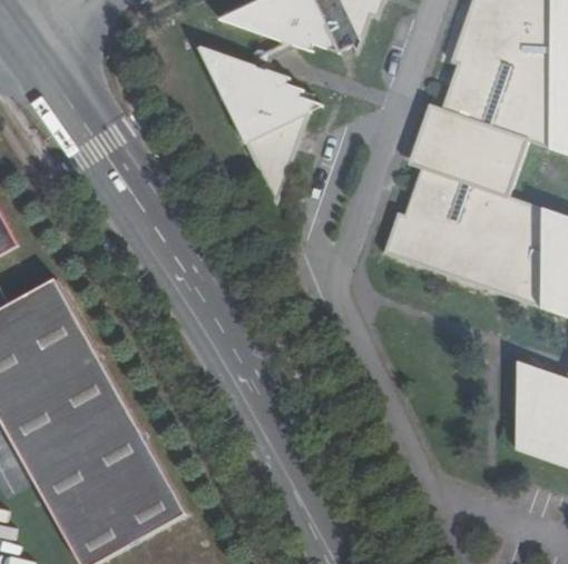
[(257,0),(223,17),(223,18),(312,47),(314,41),(340,49),(348,46),(358,50),(371,12),(378,15),(382,0),(257,0)]
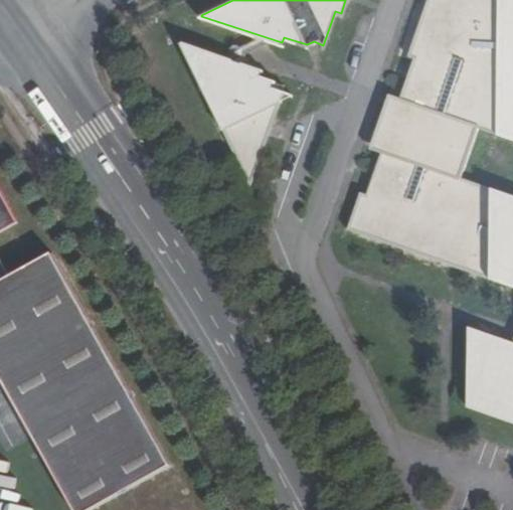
[(424,0),(407,52),(412,54),(398,96),(397,95),(396,98),(399,99),(397,106),(383,101),(372,136),(385,140),(382,149),(380,149),(365,191),(360,189),(348,224),(512,283),(512,334),(511,340),(479,328),(474,340),(467,337),(467,403),(512,419),(512,0),(424,0)]
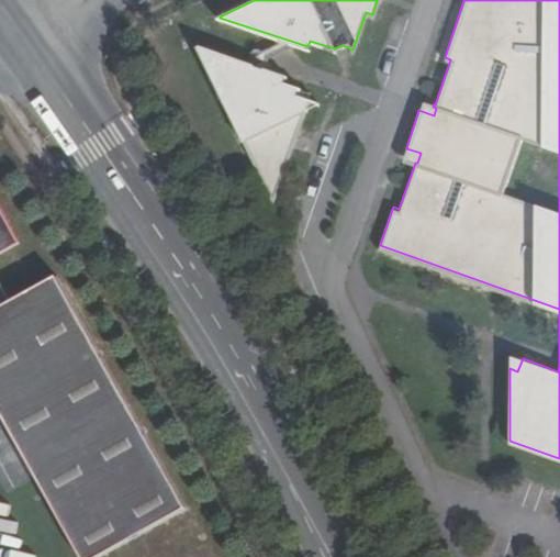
[(284,75),(198,45),(272,200),(308,100),(295,96),(299,89),(282,82),(284,75)]
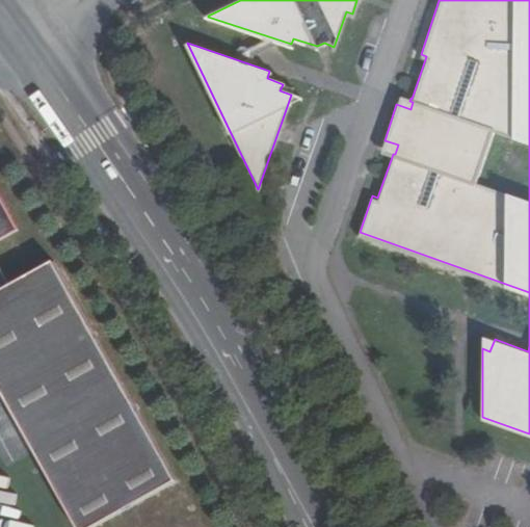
[(400,95),(396,104),(411,109),(413,102),(409,101),(411,98),(400,95)]
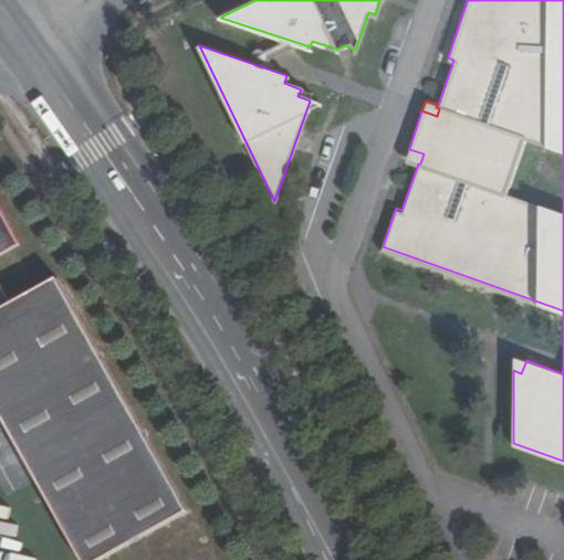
[(424,154),(409,149),(406,159),(418,164),(420,164),(424,154)]
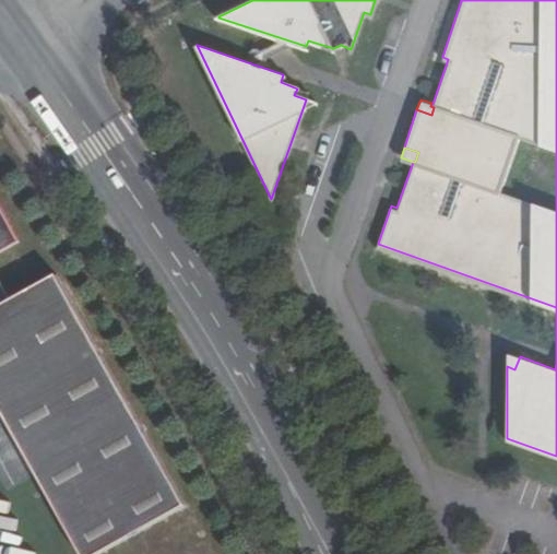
[(0,417),(73,553),(98,553),(180,510),(51,275),(9,298),(0,281),(0,252),(20,243),(0,205),(0,417)]
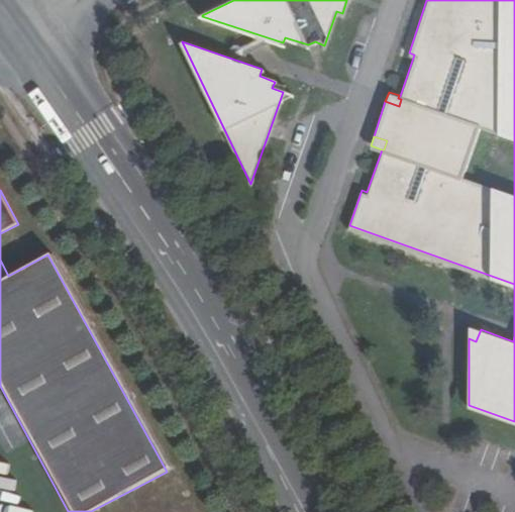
[(476,341),(481,329),(469,325),(469,338),(476,341)]
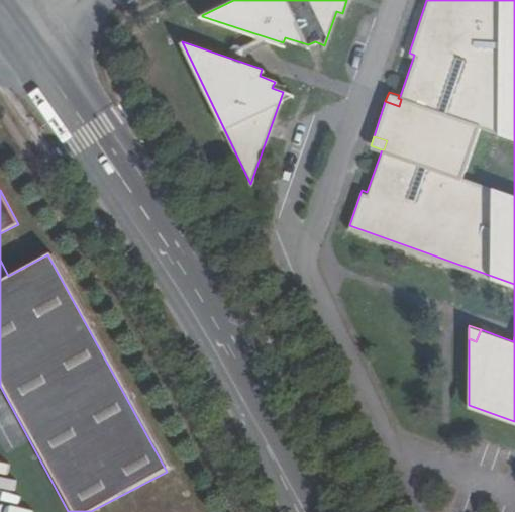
All buildings are outlined.
